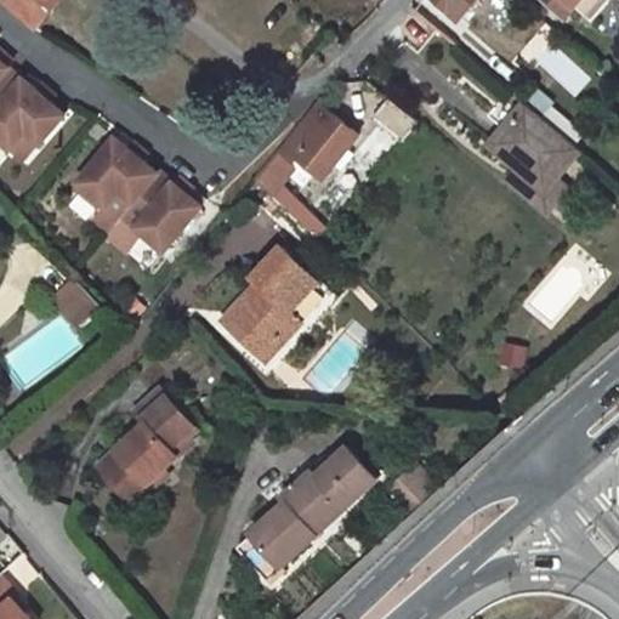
[(0,0),(35,28),(57,0),(0,0)]
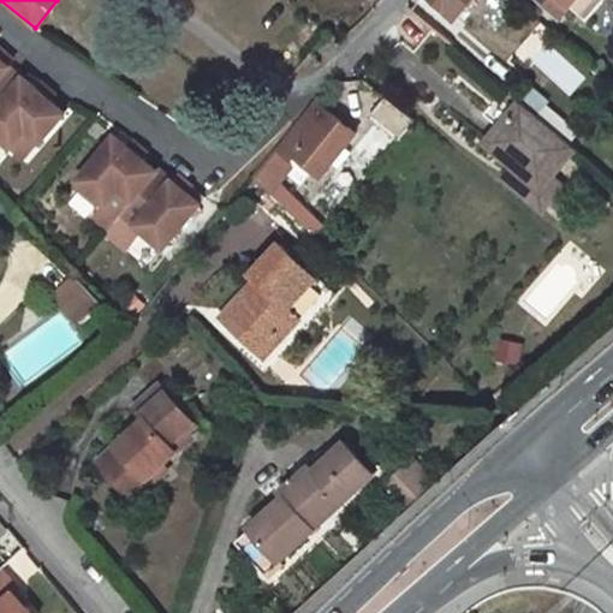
[(438,0),(457,16),(470,0),(438,0)]
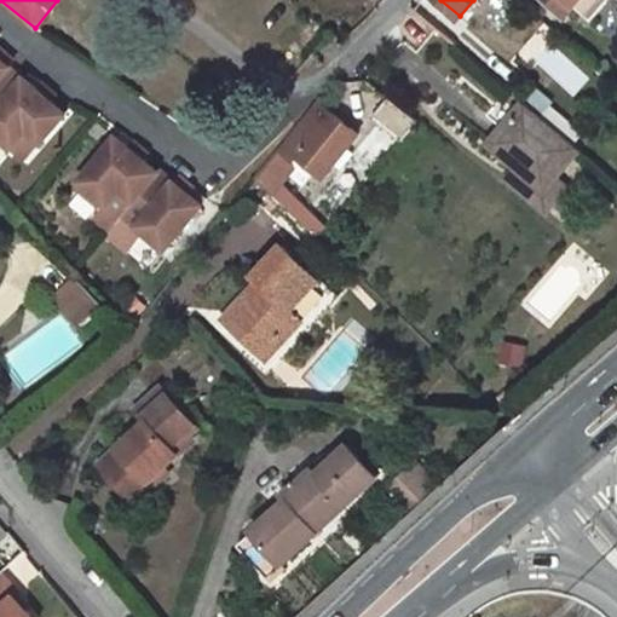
[(537,0),(555,17),(564,7),(577,21),(597,0),(537,0)]
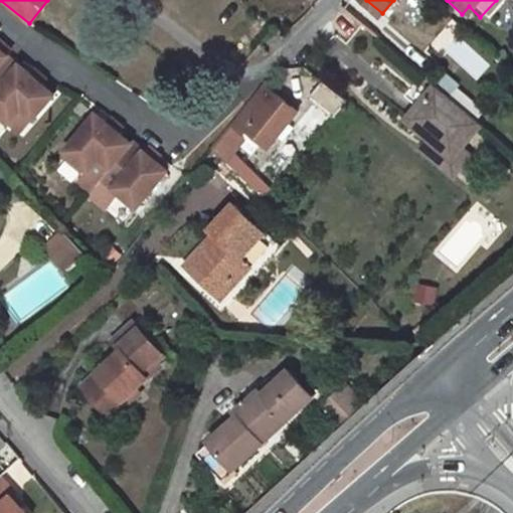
[(433,42),(474,77),(490,59),(449,23),(433,42)]
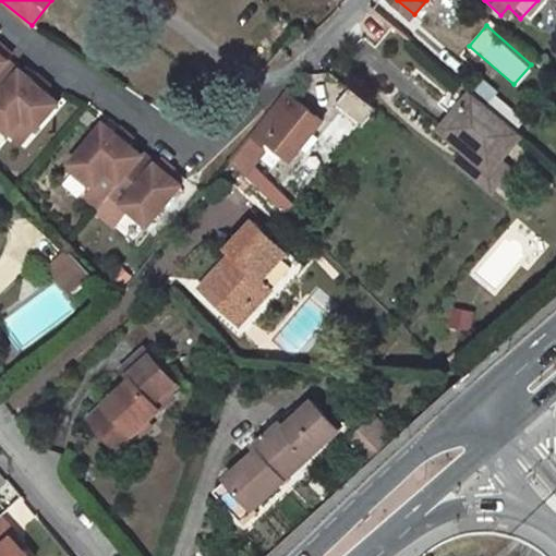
[(468,67),(448,50),(436,64),(456,82),(468,67)]
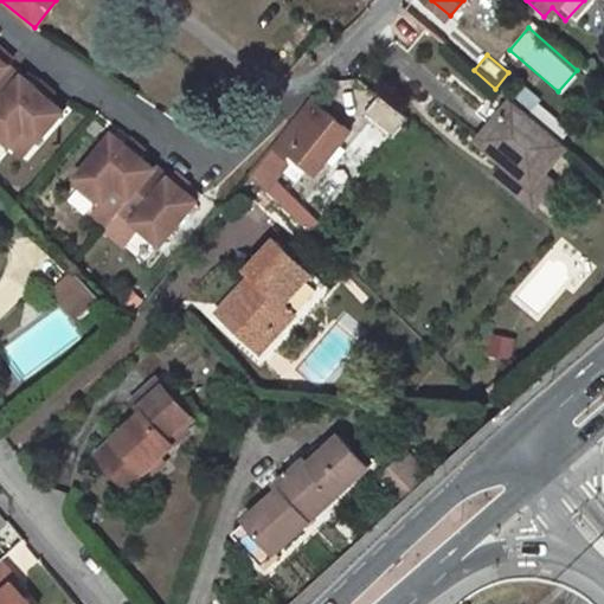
[(0,101),(19,77),(0,58),(0,101)]
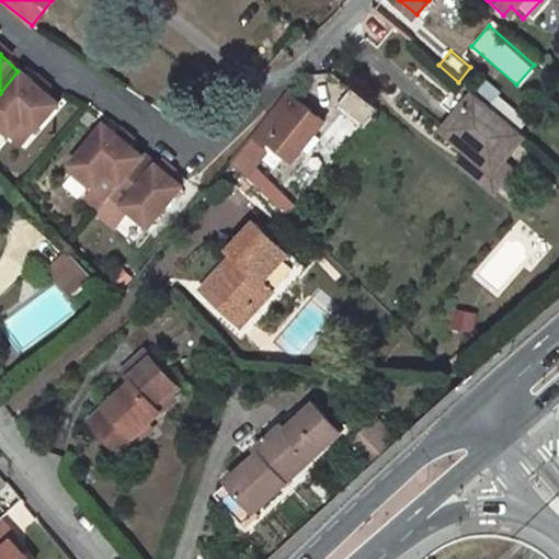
[(18,71),(0,93),(0,133),(7,140),(10,137),(20,146),(58,106),(20,69),(18,71)]
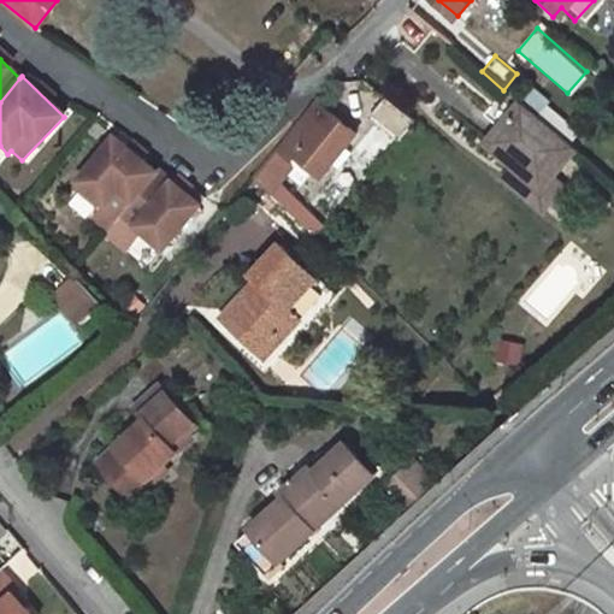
[(322,110),(325,105),(318,98),(314,104),(322,110)]
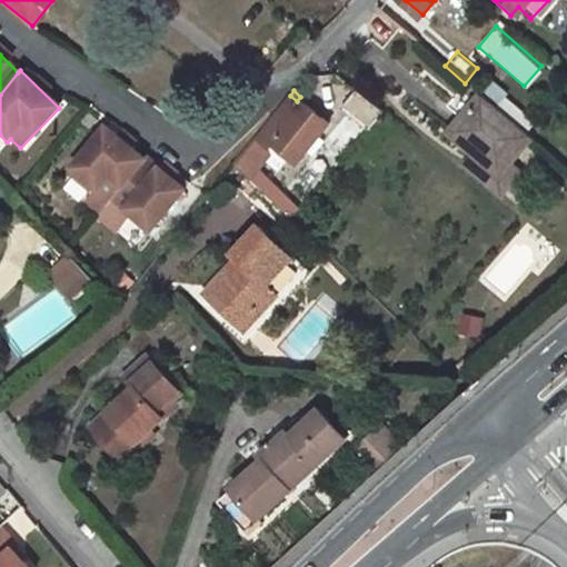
[(356,90),(340,107),(351,116),(366,98),(356,90)]
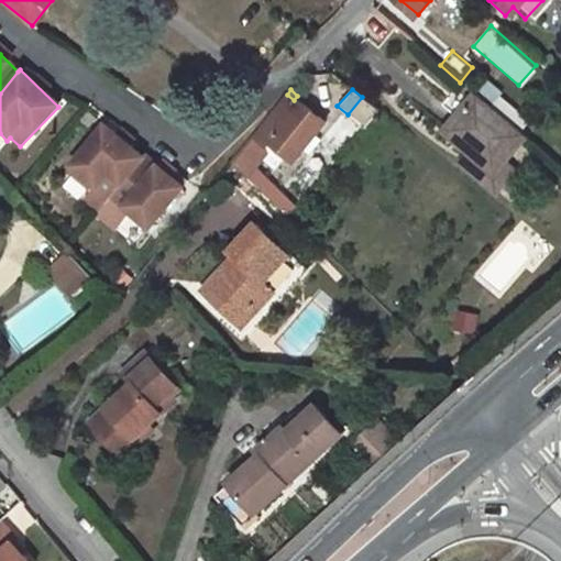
[(473,94),(441,130),(466,150),(492,172),(503,158),(523,135),(473,94)]
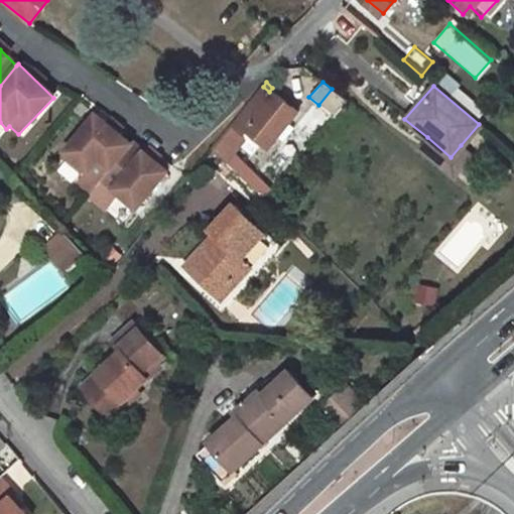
[(265,149),(295,114),(269,92),(263,87),(229,127),(237,133),(241,127),(265,149)]
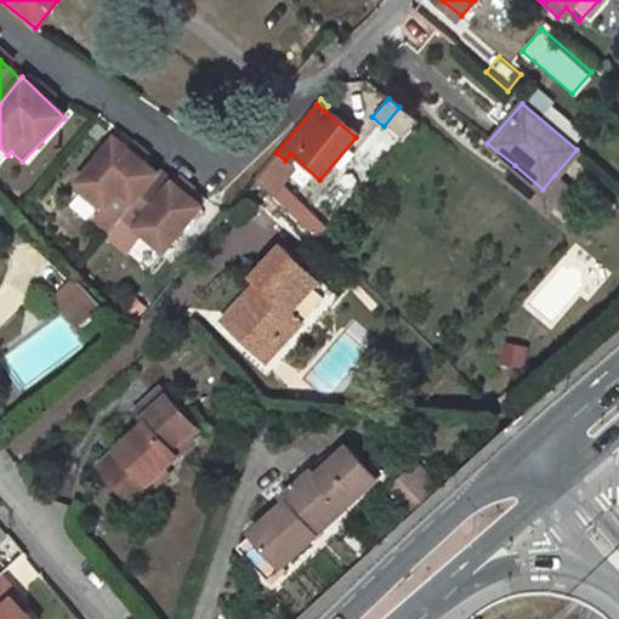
[(384,126),(403,142),(419,124),(399,107),(384,126)]
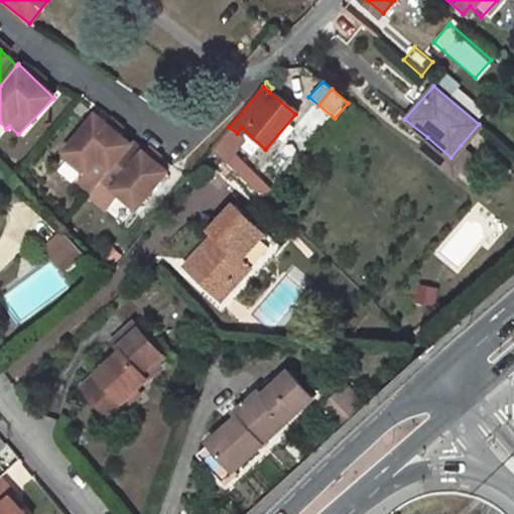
[(98,180),(128,144),(95,115),(60,154),(84,174),(87,171),(98,180)]
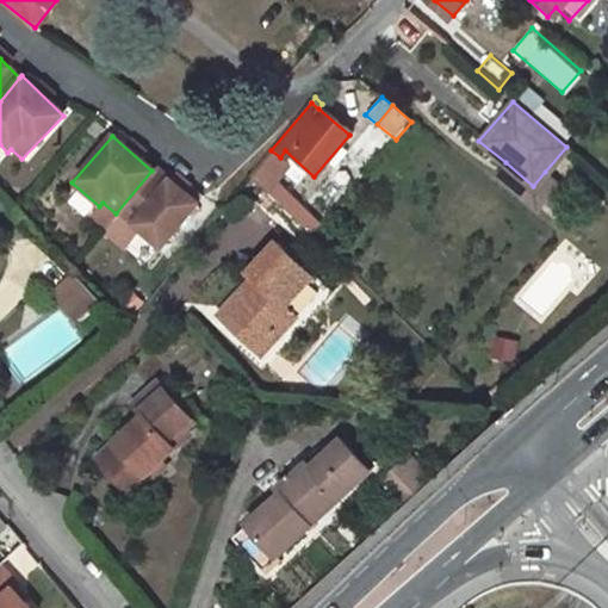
[(271,150),(252,173),(264,185),(266,184),(273,175),(280,168),(280,157),(271,150)]
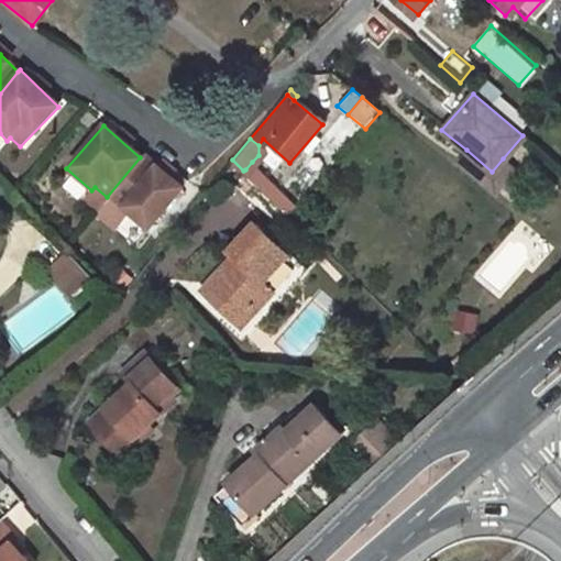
[(492,172),(466,150),(457,162),(494,193),(514,168),(503,158),(492,172)]
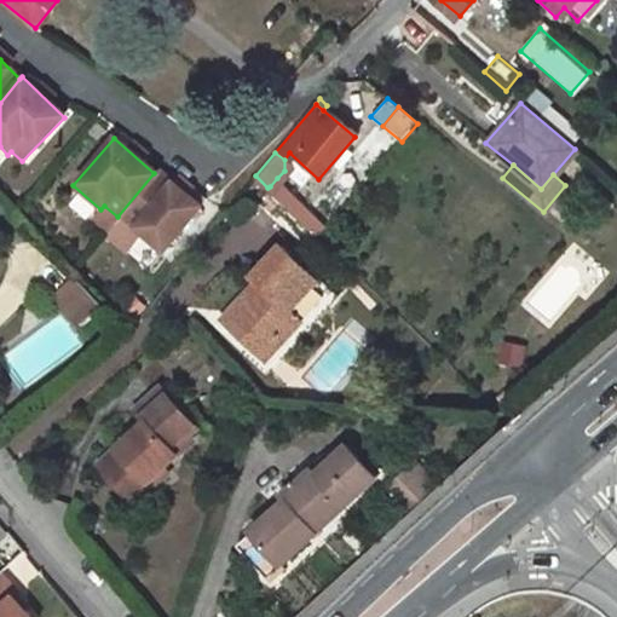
[(108,229),(99,240),(121,258),(138,237),(156,253),(196,208),(156,171),(154,173),(117,217),(108,229)]
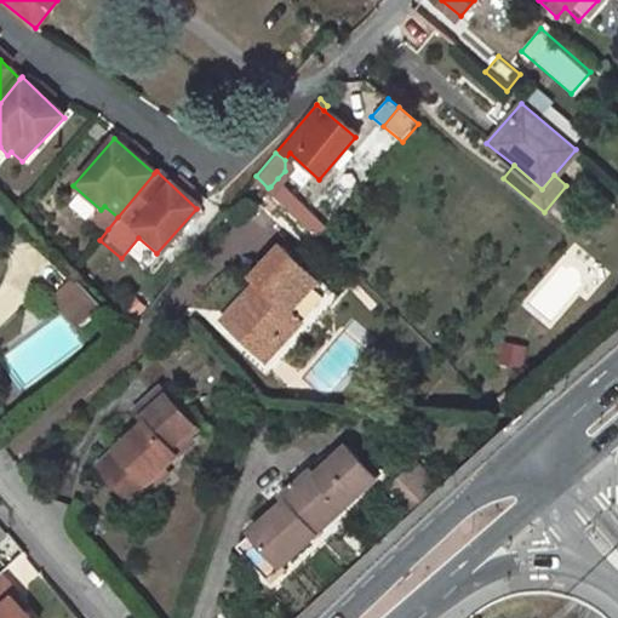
[(270,187),(280,195),(287,188),(278,178),(270,187)]
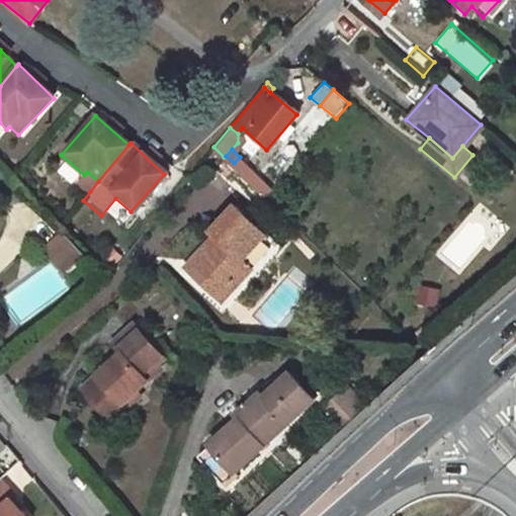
[(87,172),(84,175),(78,182),(90,191),(98,181),(87,172)]
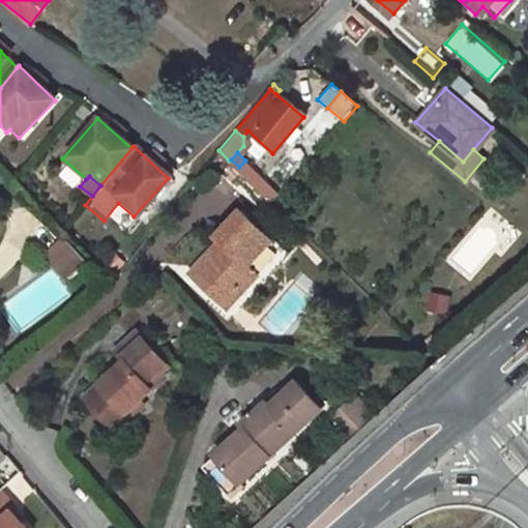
[(222,299),(234,287),(240,293),(258,275),(248,265),(260,254),(266,247),(272,241),(240,211),(217,236),(223,241),(195,270),(222,299)]
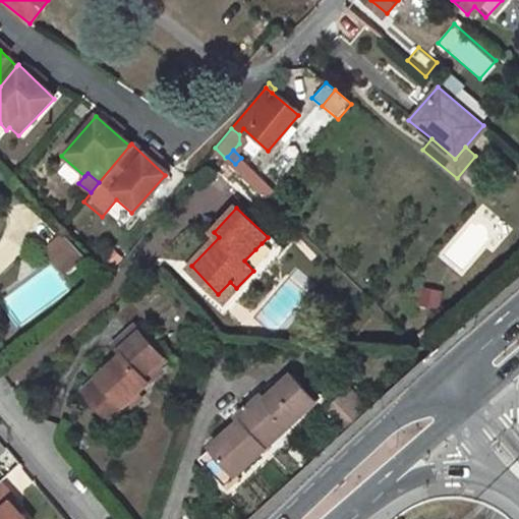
[(60,232),(43,249),(62,270),(80,252),(60,232)]
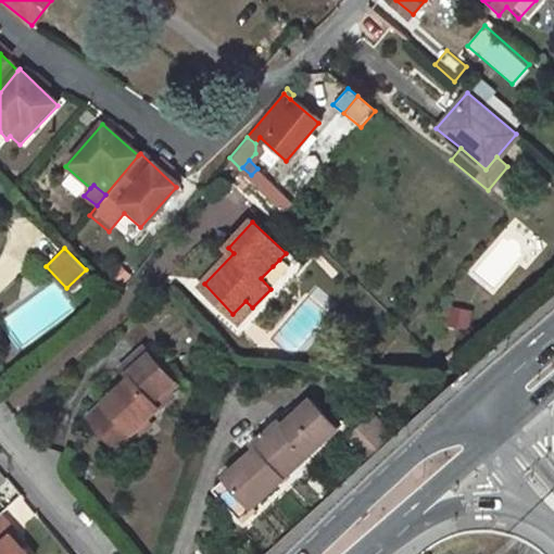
[(279,260),(273,266),(291,284),(297,277),(279,260)]
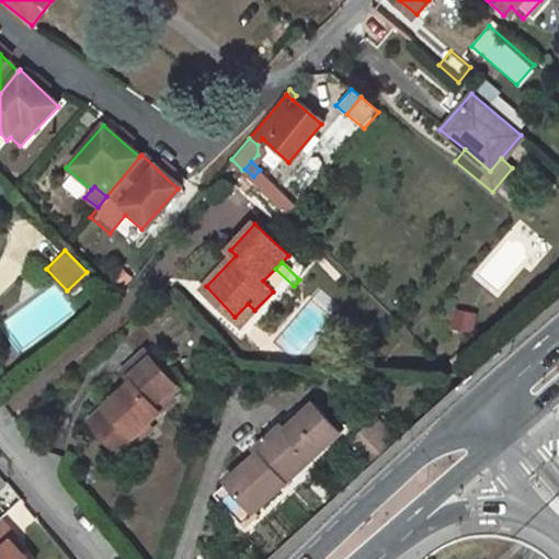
[(235,317),(241,323),(254,310),(248,304),(235,317)]
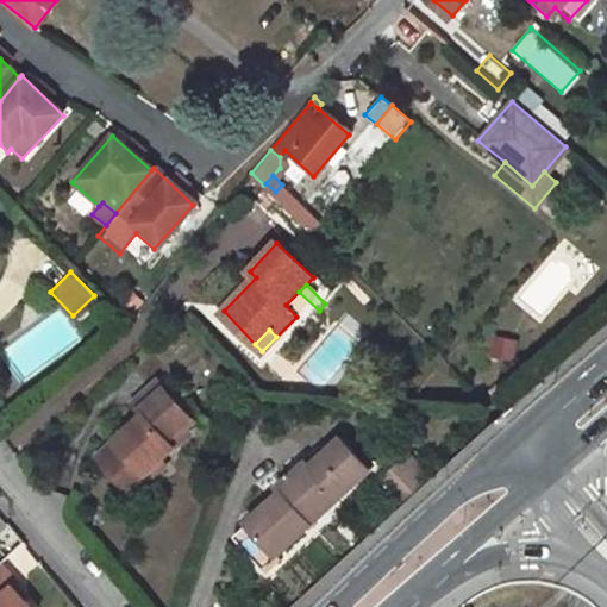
[(494,331),(486,354),(507,361),(515,338),(494,331)]
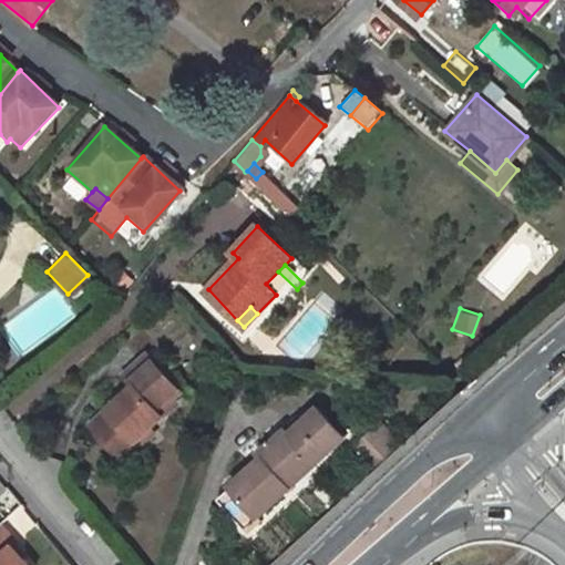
[(153,348),(127,371),(136,381),(92,420),(113,444),(132,427),(139,434),(157,419),(185,396),(180,391),(185,386),(173,371),(158,356),(153,348)]
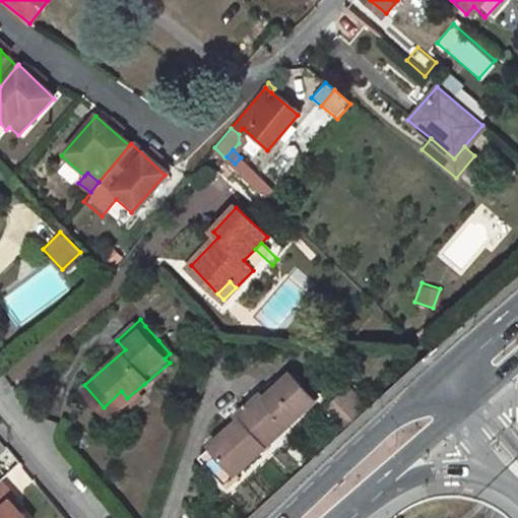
[(158,340),(165,334),(151,320),(145,326),(158,340)]
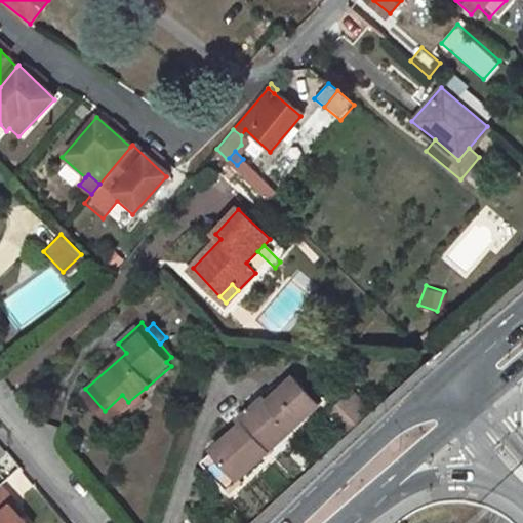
[(292,374),(266,398),(262,394),(249,405),(275,432),(284,424),(289,430),(318,403),(292,374)]
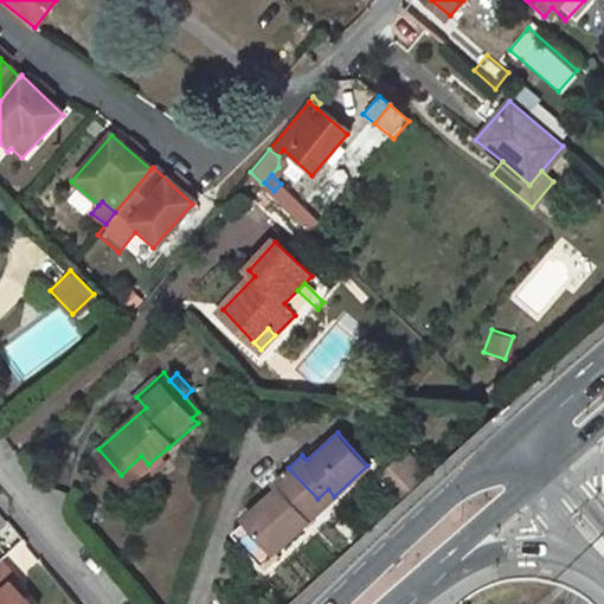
[(121,475),(133,489),(174,454),(168,448),(148,464),(141,456),(121,475)]
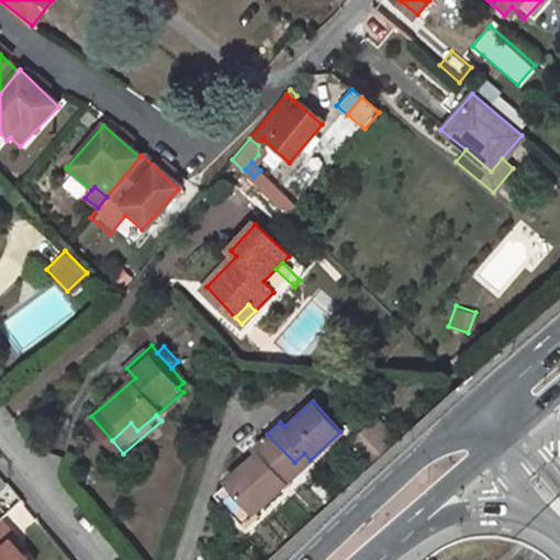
[(249,458),(226,479),(230,482),(254,508),(287,480),(281,474),(294,462),(267,434),(254,445),(258,449),(249,458)]
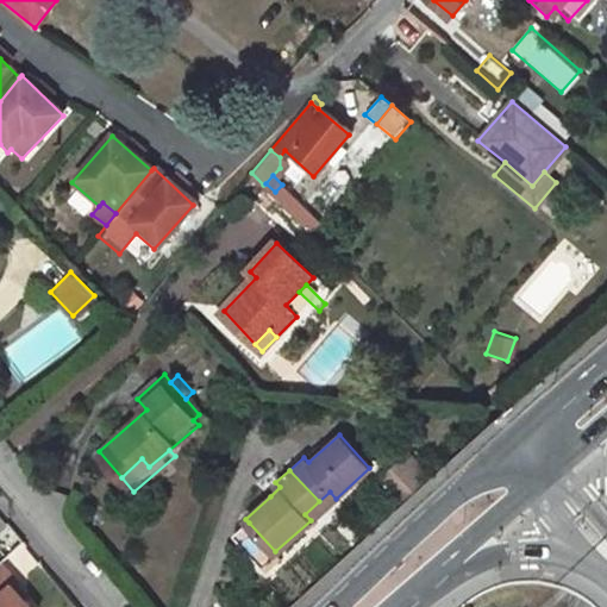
[(266,492),(270,496),(280,487),(275,482),(266,492)]
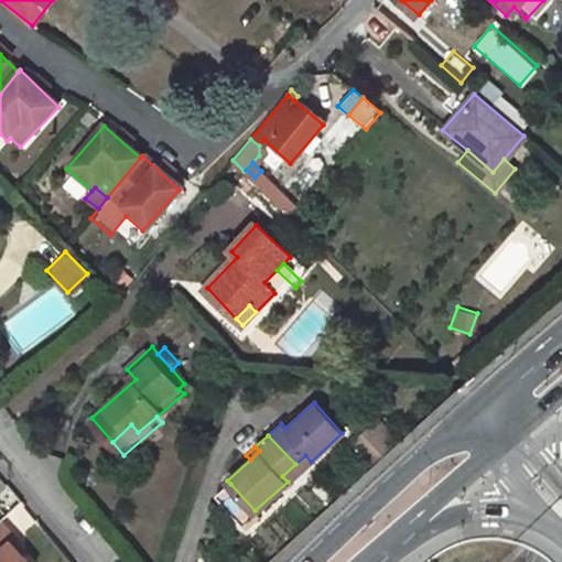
[(255,510),(230,484),(218,496),(242,522),(255,510)]
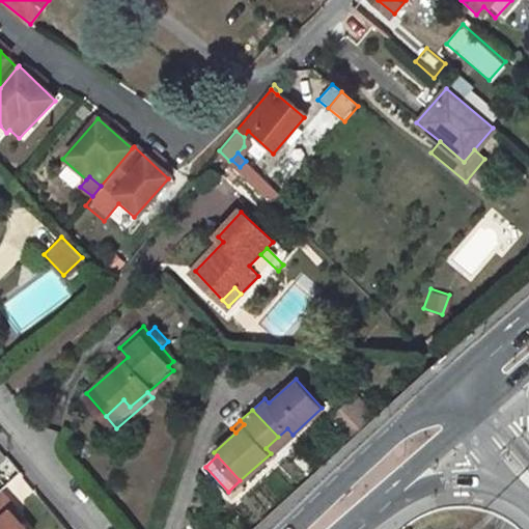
[(0,528),(39,528),(43,527),(2,484),(0,485),(0,528)]
